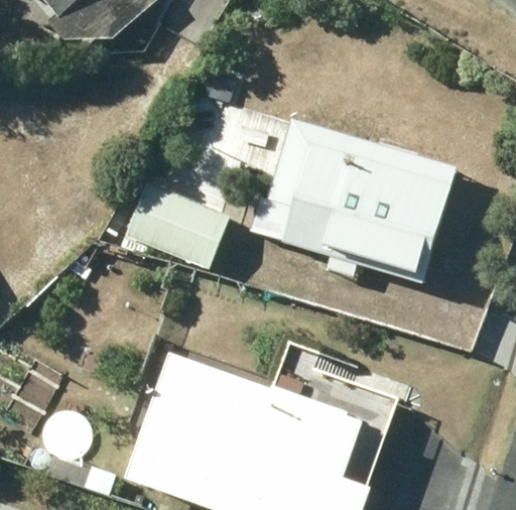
[(46,0),(56,11),(47,18),(60,34),(108,37),(150,0),(46,0)]
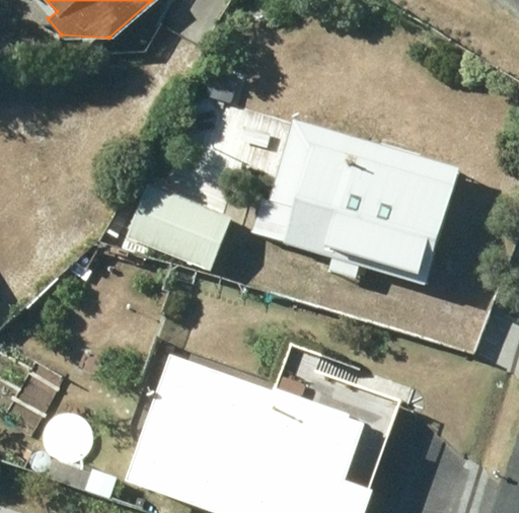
[(331,258),(327,271),(355,279),(359,266),(424,285),(459,166),(290,117),(266,199),(262,197),(250,233),(331,258)]
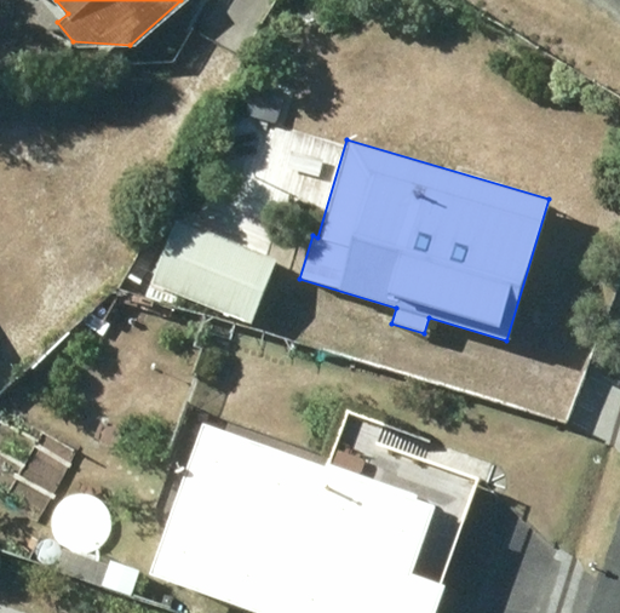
[(177,216),(150,281),(241,319),(268,252),(177,216)]
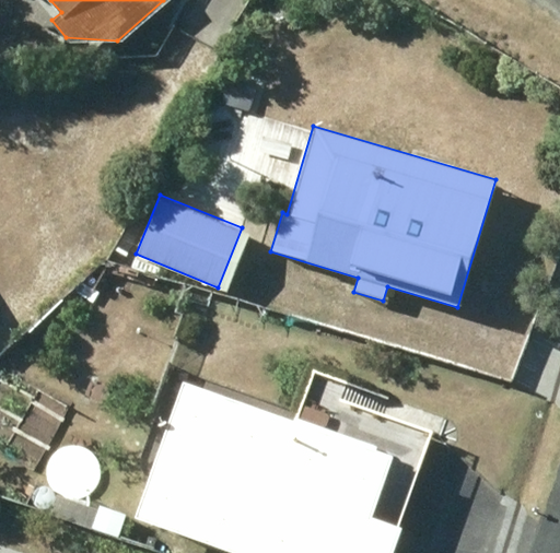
[(182,376),(132,513),(244,552),(389,552),(433,434),(337,400),(327,428),(182,376)]
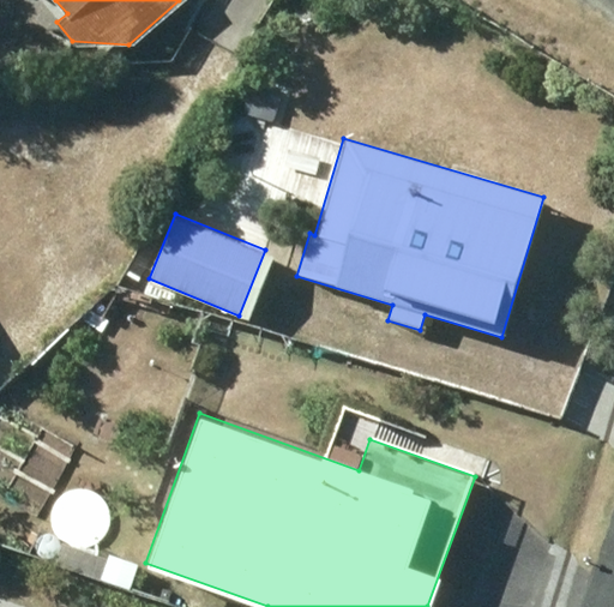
[(98,580),(126,589),(134,565),(107,556),(98,580)]
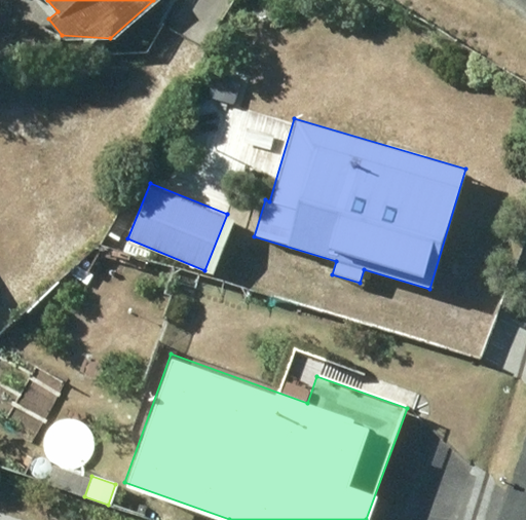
All buildings are outlined.
